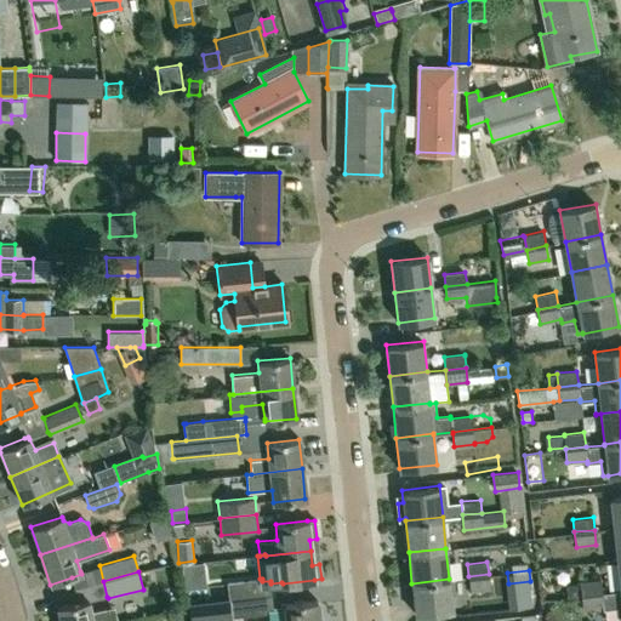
[(469,592),(490,590),(489,574),(468,576),(469,592)]
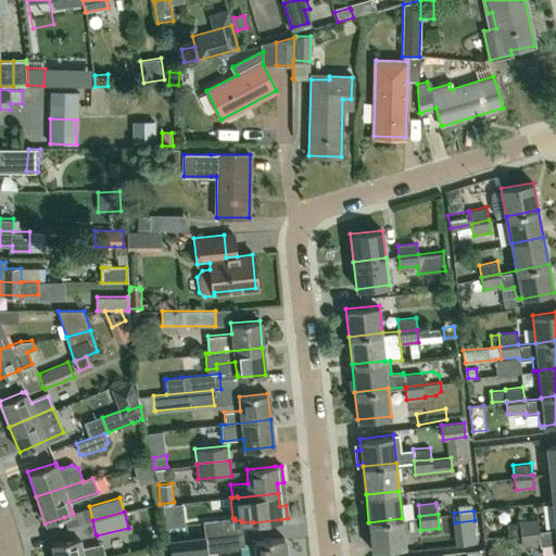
[(235,520),(235,518),(232,518),(203,521),(205,538),(243,533),(242,520),(235,520)]
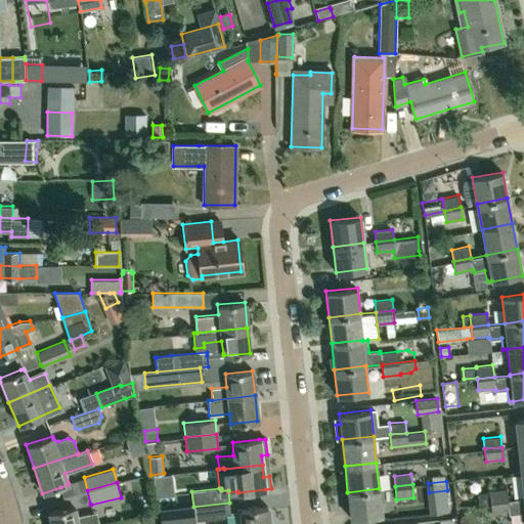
[(350,519),(382,516),(379,488),(347,492),(350,519)]
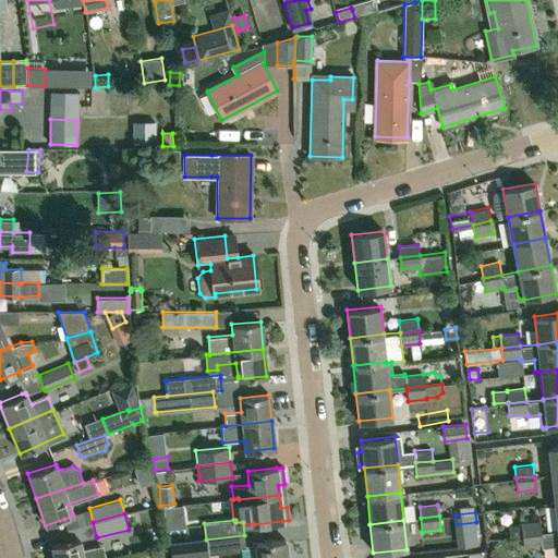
[(522,534),(541,533),(538,520),(521,522),(521,523),(522,534)]
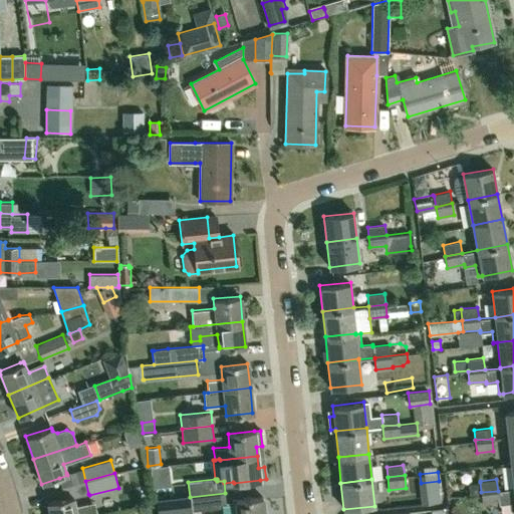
[(471,493),(481,492),(480,482),(470,483),(471,493)]
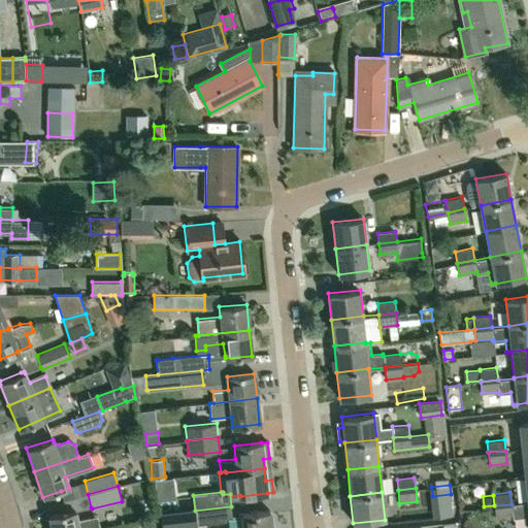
[(527,527),(527,501),(527,502),(512,504),(494,505),(495,518),(513,516),(513,518),(525,516),(525,527),(527,527)]
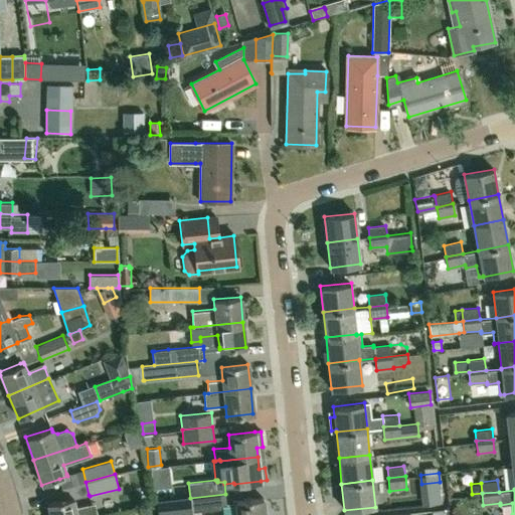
[(191,511),(220,508),(220,505),(226,505),(225,494),(190,498),(191,511)]
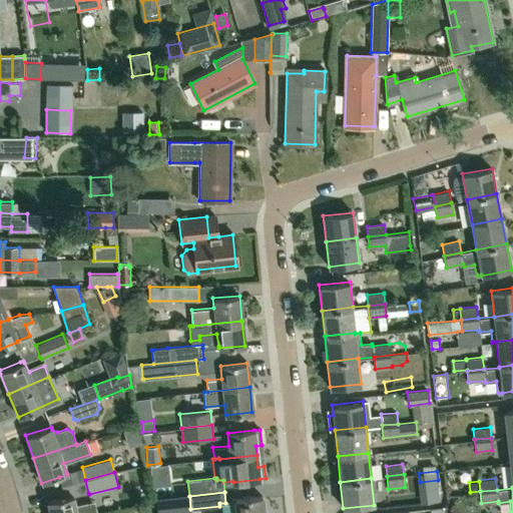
[(49,512),(96,512),(94,501),(75,505),(73,496),(73,495),(64,497),(46,501),(49,512)]
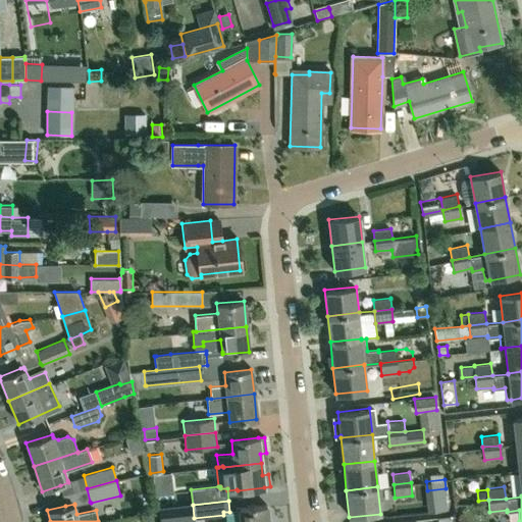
[(267,521),(266,505),(239,508),(241,521),(237,521),(267,521)]
